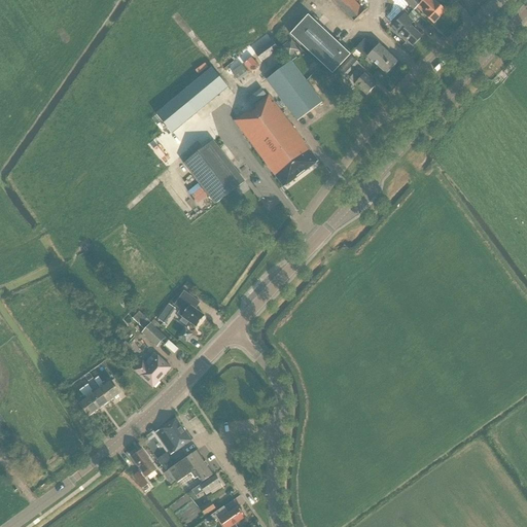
[(332,0),(354,22),(365,11),(353,0),(332,0)]
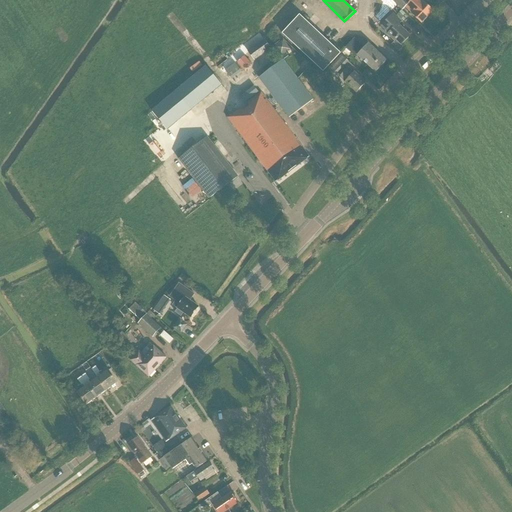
[(412,15),(422,24),(434,11),(424,2),(424,3),(421,0),(412,0),(411,2),(409,0),(392,0),(403,11),(406,7),(410,11),(413,14),(412,15)]
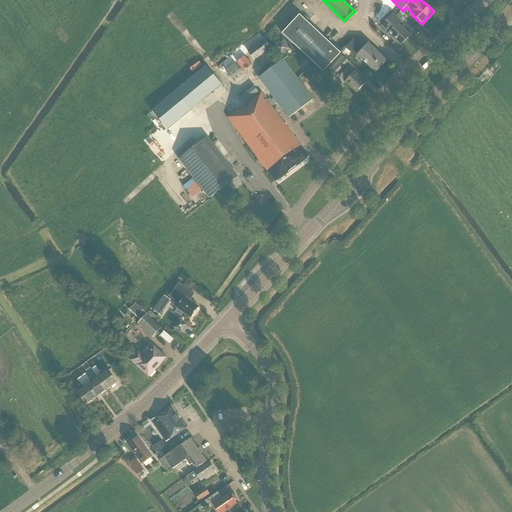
[(379,12),(368,24),(373,29),(385,17),(379,12)]
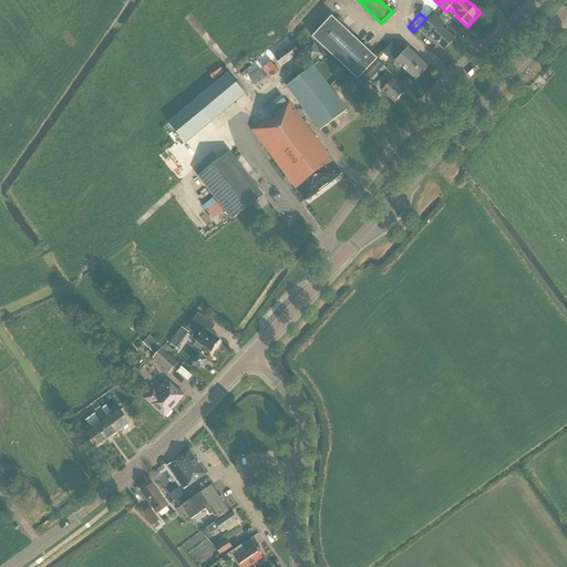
[(444,24),(435,16),(423,29),(432,37),(430,38),(437,45),(439,44),(445,50),(454,40),(441,29),(444,24)]
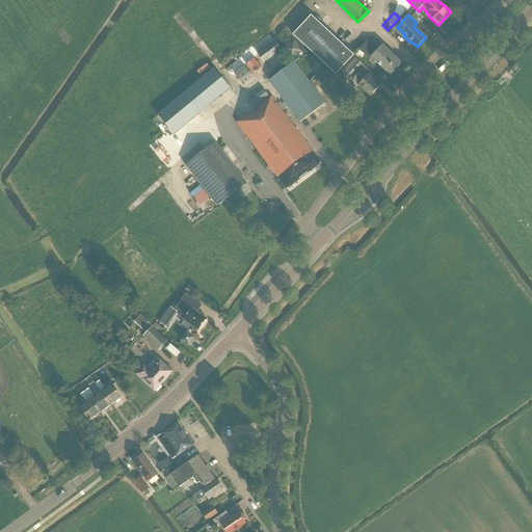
[(336,75),(354,56),(312,16),(293,35),(336,75)]
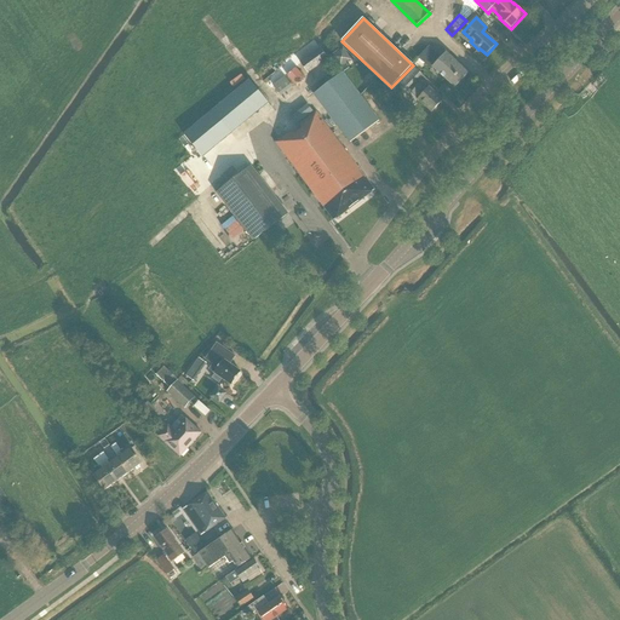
[(343,45),(331,55),(342,68),(354,58),(343,45)]
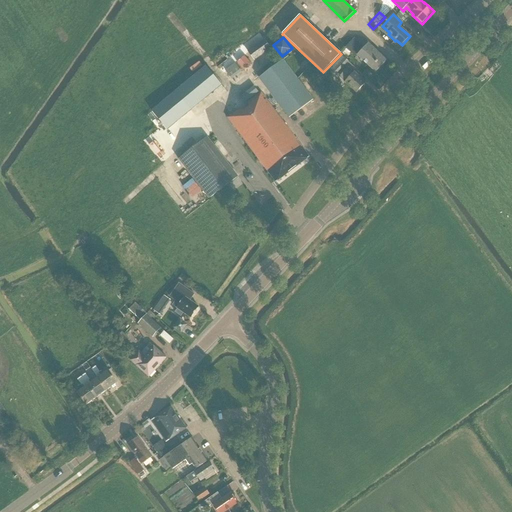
[(356,58),(358,56),(376,73),(387,61),(368,44),(364,48),(354,38),(346,48),(356,58)]
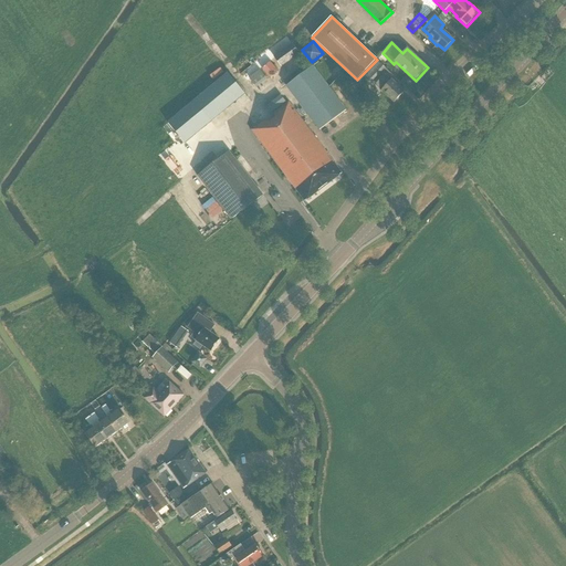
[(299,53),(292,45),(275,58),(282,66),(299,53)]
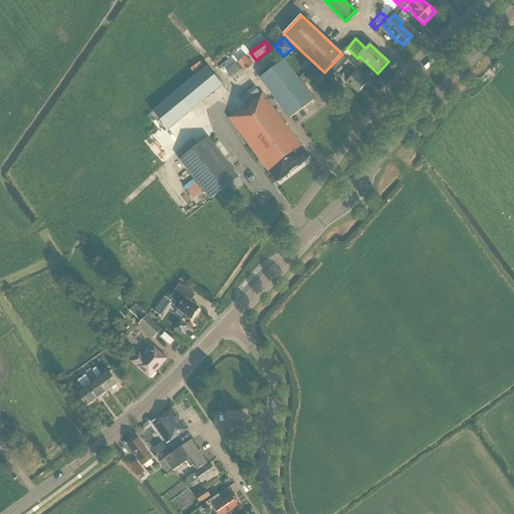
[(342,54),(328,68),(335,74),(342,66),(344,68),(349,61),(342,54)]
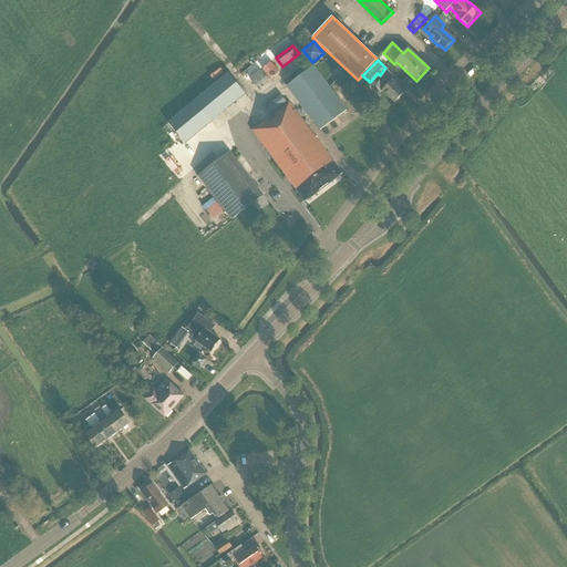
[(338,62),(329,69),(338,82),(347,75),(338,62)]
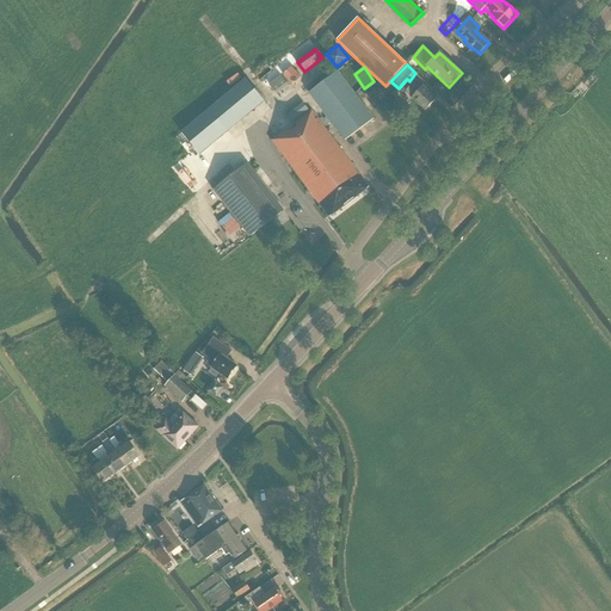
[(372,119),(338,72),(309,93),(345,141),(372,119)]
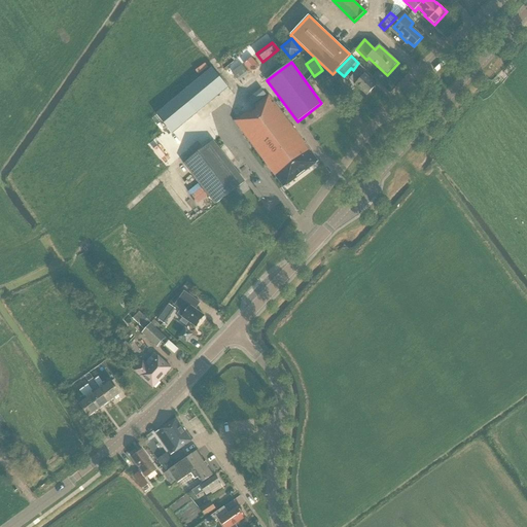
[(229,88),(212,68),(156,114),(172,134),(229,88)]
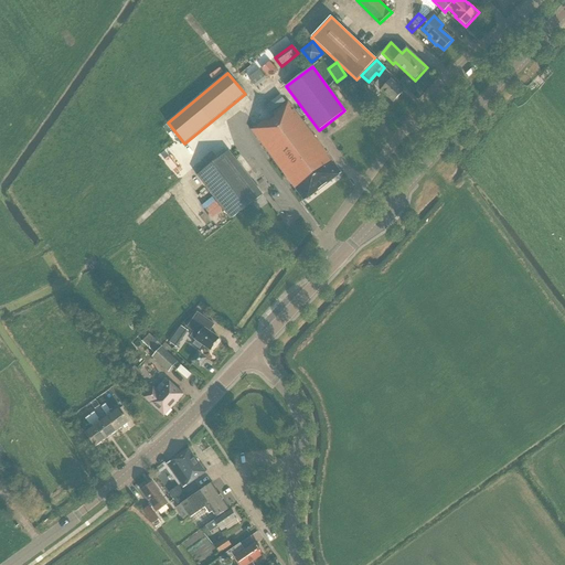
[(384,87),(381,91),(394,103),(404,92),(391,81),(390,82),(383,76),(377,82),(384,87)]
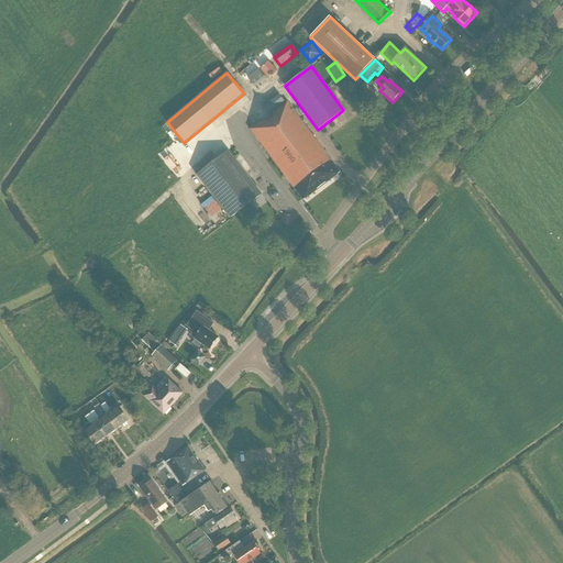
[(341,173),(289,105),(279,111),(278,109),(251,130),(304,201),(341,173)]
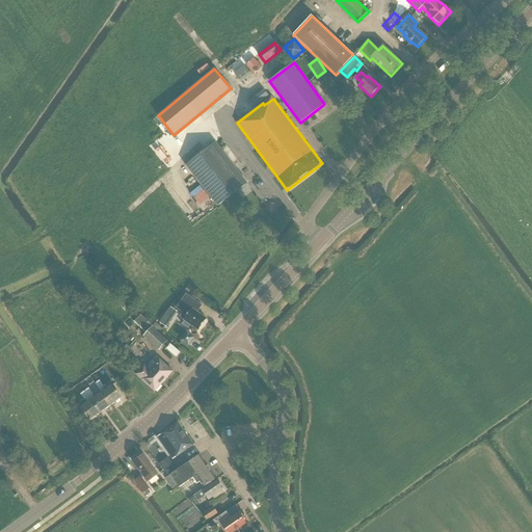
[(217,208),(247,184),(215,143),(185,166),(217,208)]
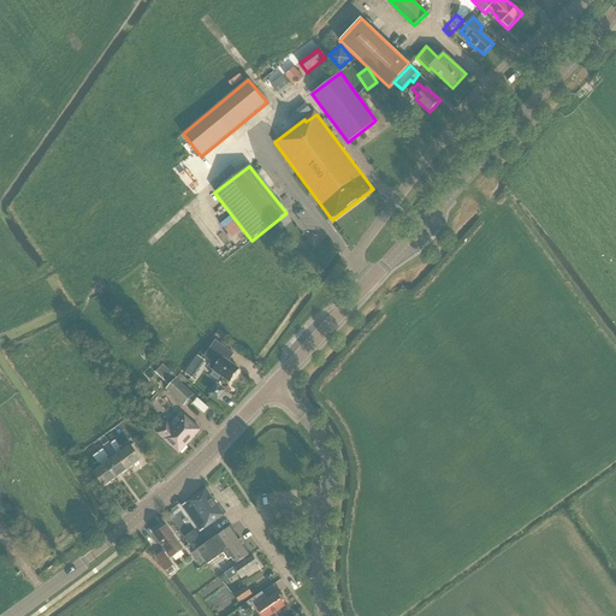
[(211,362),(207,367),(213,371),(209,375),(218,381),(220,377),(230,383),(240,369),(229,362),(234,354),(214,342),(203,357),(211,362)]
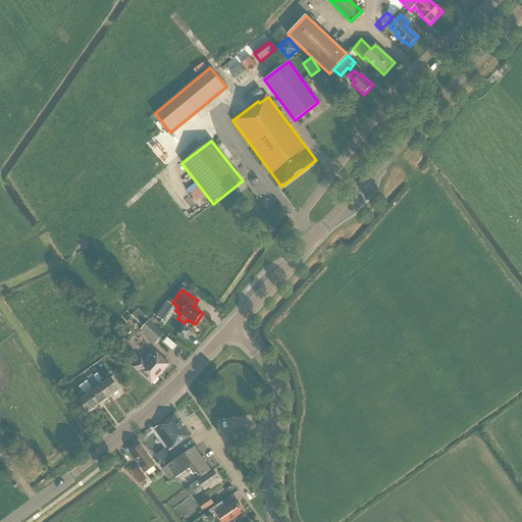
[(141,330),(156,345),(164,335),(154,325),(158,322),(153,317),(150,320),(138,309),(131,316),(143,327),(141,330)]
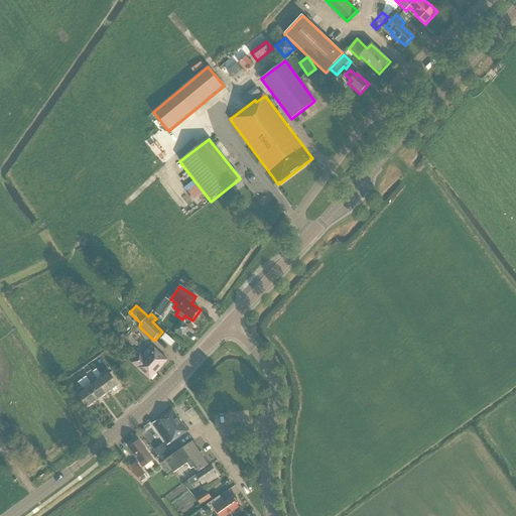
[(154,313),(160,317),(165,308),(160,305),(154,313)]
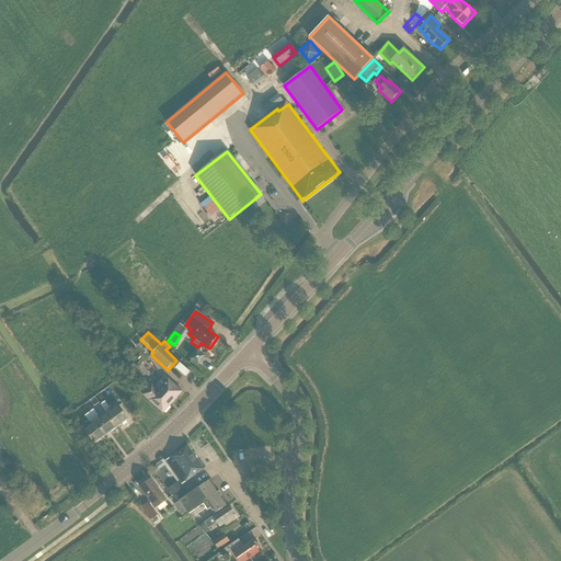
[(192,359),(198,364),(204,356),(197,352),(192,359)]
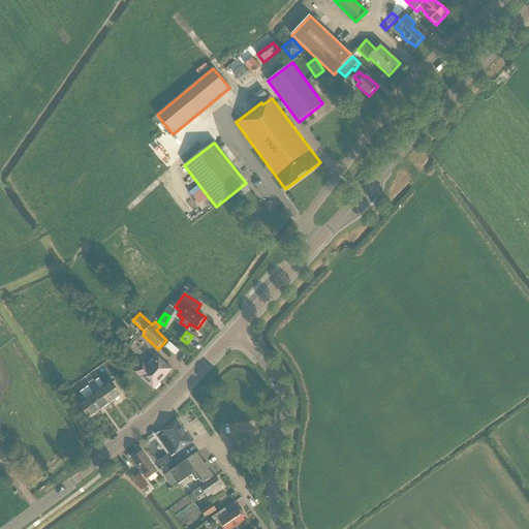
[(159,358),(155,354),(146,365),(144,364),(135,373),(141,378),(154,390),(173,370),(159,358)]
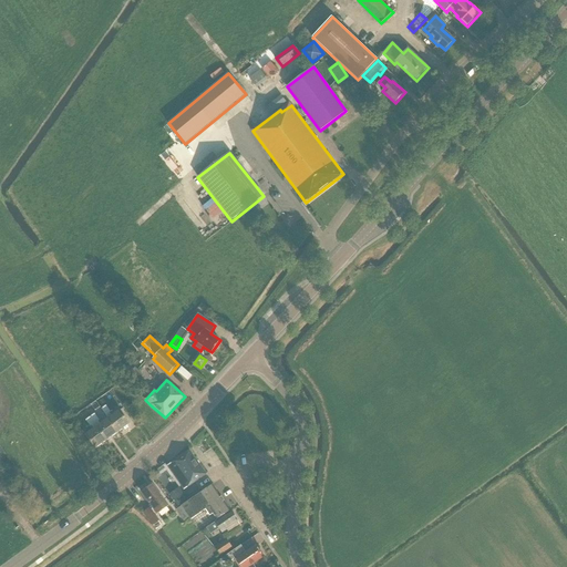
[(119,432),(131,424),(121,411),(112,416),(110,413),(111,412),(106,406),(102,410),(109,419),(119,432)]
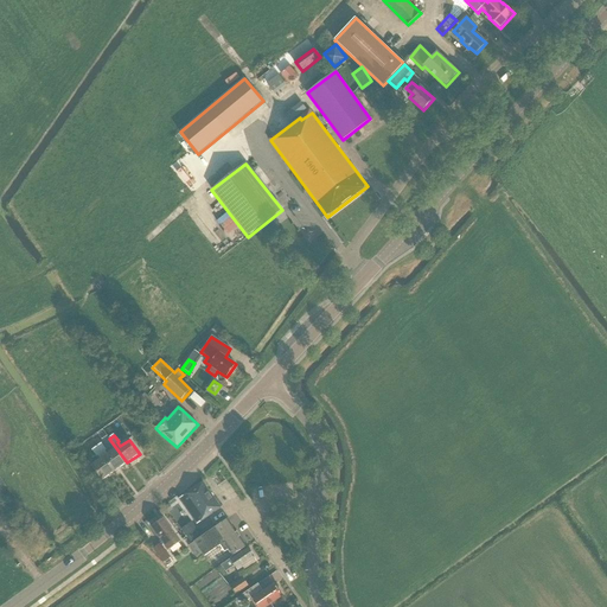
[(115,472),(127,462),(116,448),(108,454),(106,451),(107,451),(102,443),(97,447),(115,472)]
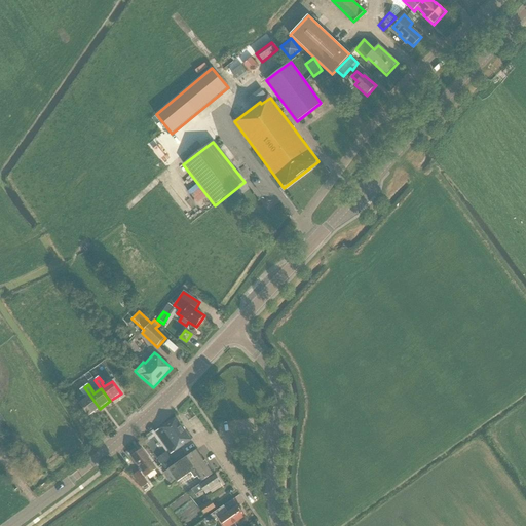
[(88,416),(100,409),(84,387),(80,390),(84,396),(85,396),(87,399),(80,404),(88,416)]
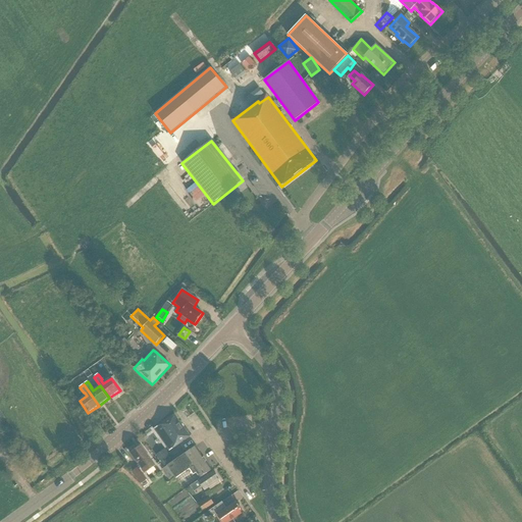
[(174,415),(154,429),(169,452),(190,437),(174,415)]
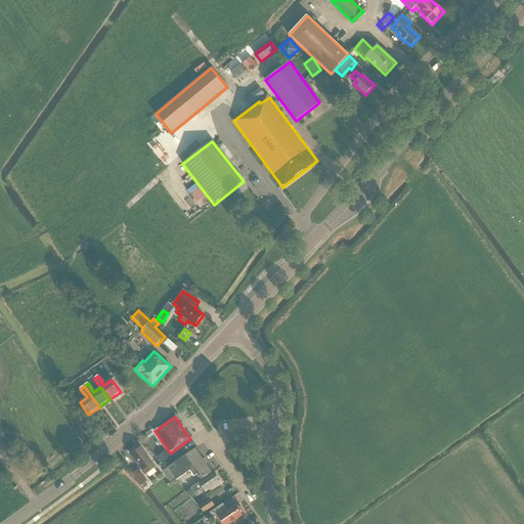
[(131,455),(145,476),(156,468),(141,447),(131,455)]
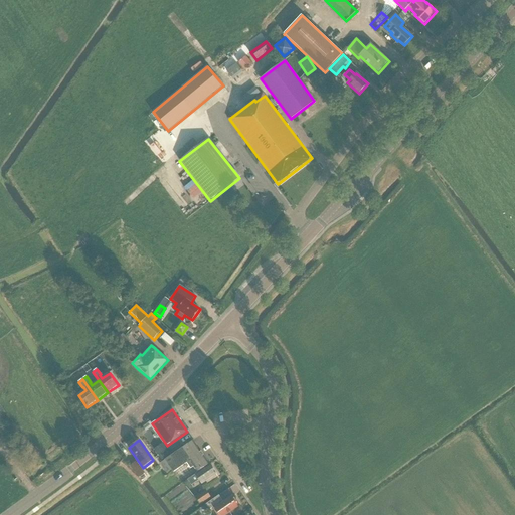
[(193,441),(176,453),(165,460),(173,473),(187,463),(191,469),(194,467),(197,472),(209,464),(193,441)]
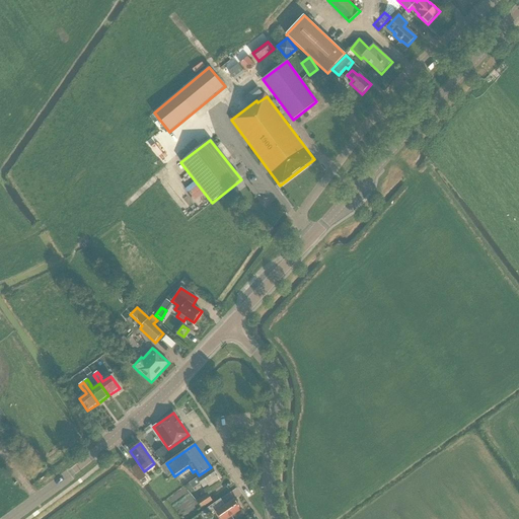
[(157,454),(163,463),(171,457),(165,449),(157,454)]
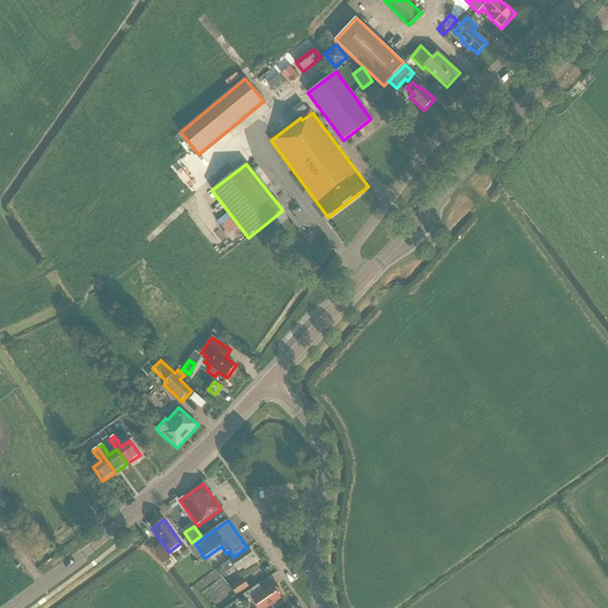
[(160,545),(153,550),(163,563),(170,557),(160,545)]
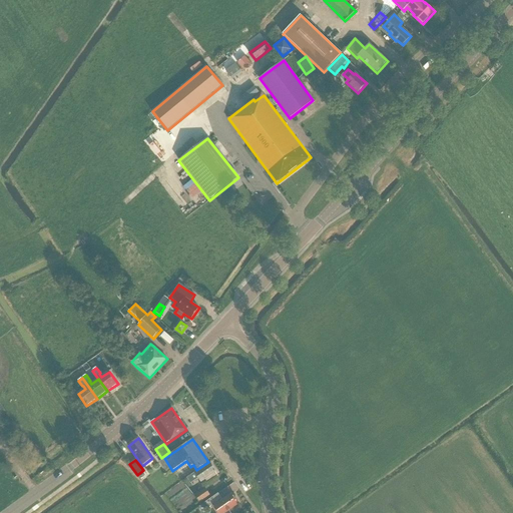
[(209,463),(187,478),(190,484),(198,478),(201,482),(216,472),(209,463)]
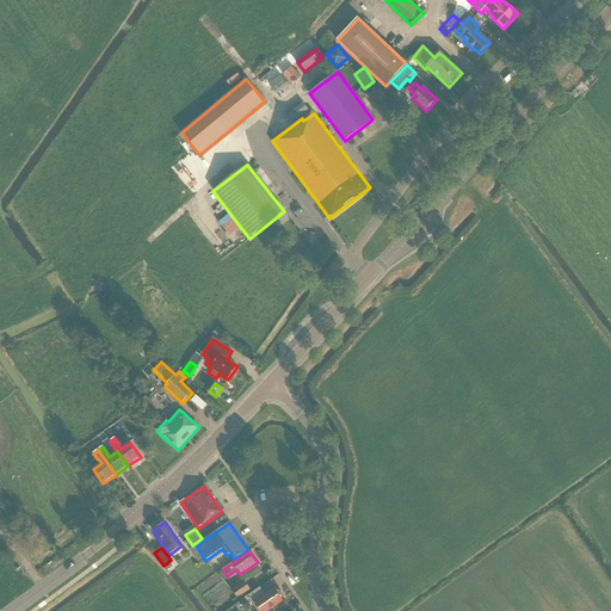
[(245,582),(233,591),(238,598),(251,590),(245,582)]
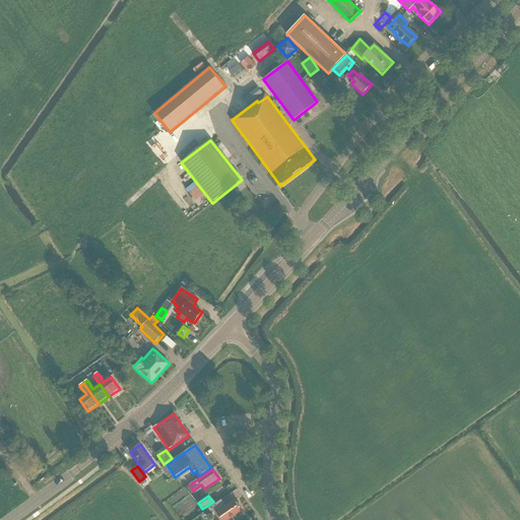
[(234,519),(233,517),(242,511),(235,501),(223,509),(219,503),(221,501),(208,510),(211,515),(215,512),(220,519),(234,519)]
